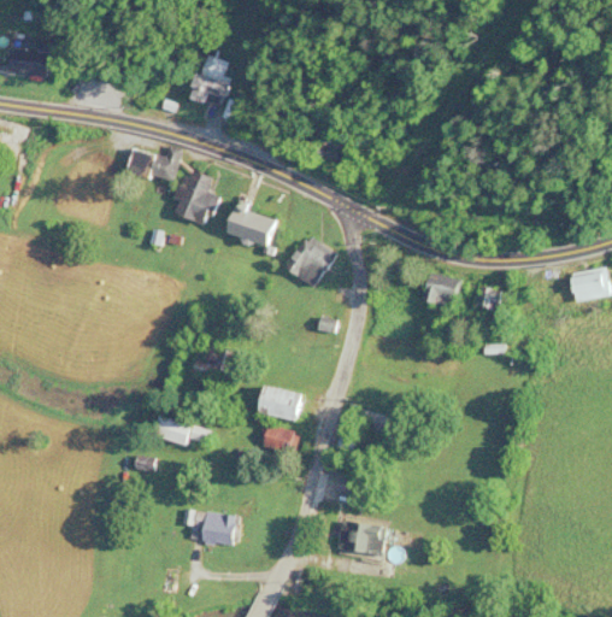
[(51,51),(9,51),(9,75),(51,75),(51,51)]
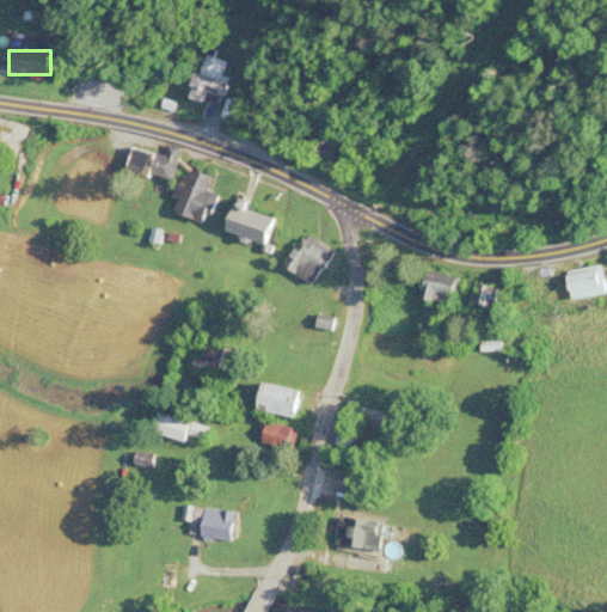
[(216,80),(224,62),(203,54),(188,95),(220,108),(230,85),(216,80)]
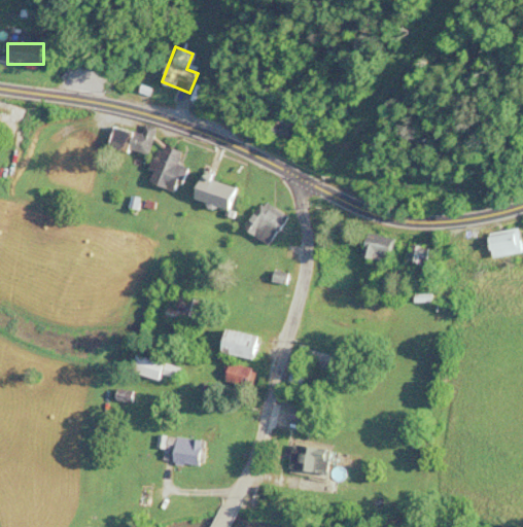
[(153,129),(142,125),(138,136),(111,127),(105,147),(143,160),(153,129)]
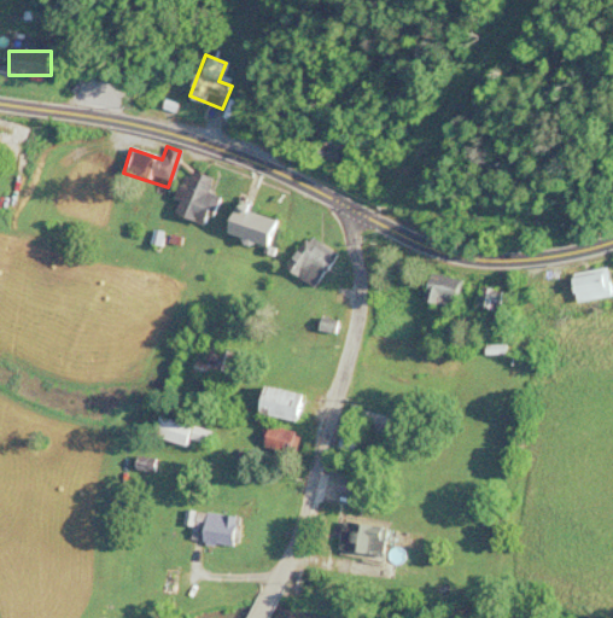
[(205,193),(210,180),(184,170),(173,199),(179,202),(174,214),(208,227),(219,198),(205,193)]
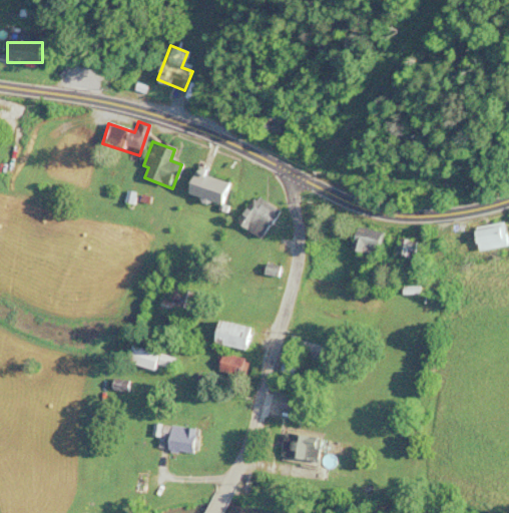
[(187,196),(226,207),(232,184),(211,178),(214,170),(196,165),(187,196)]
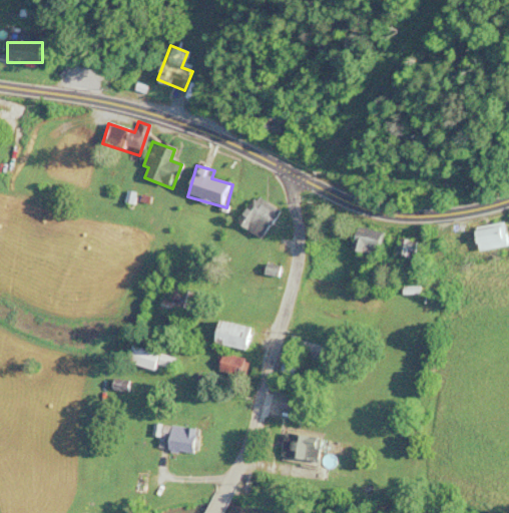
[(259,240),(279,215),(255,195),(234,221),(259,240)]
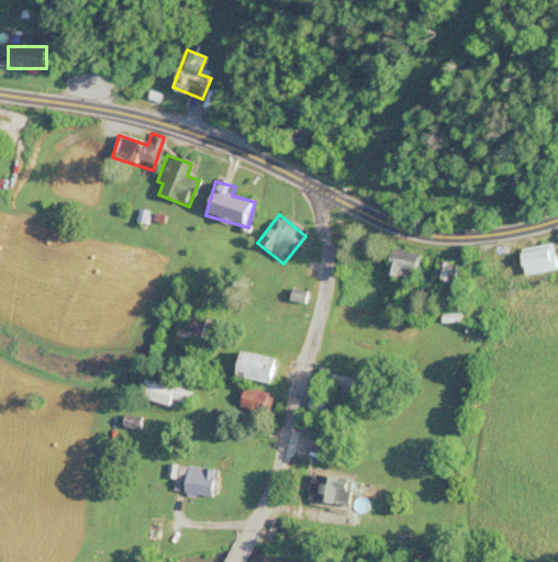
[(525,277),(557,269),(557,258),(555,243),(520,250),(525,277)]
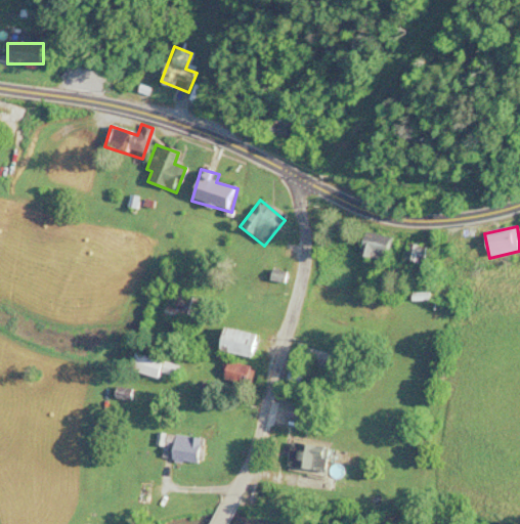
[(391,241),(365,232),(358,255),(385,262),(391,241)]
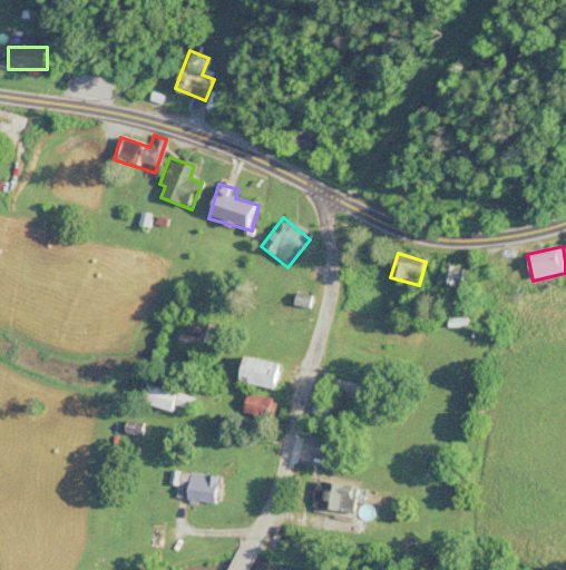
[(464,287),(464,268),(439,268),(439,287),(464,287)]
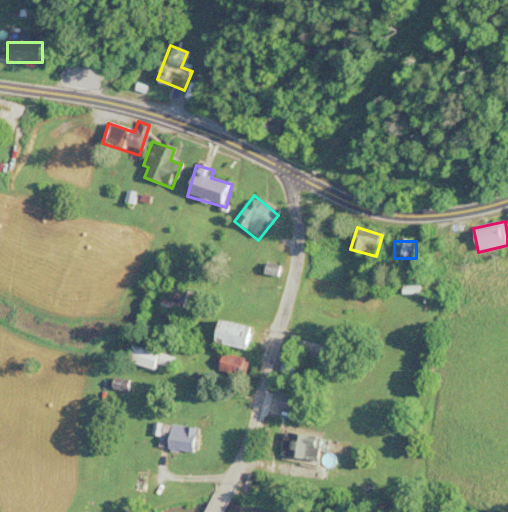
[(155,305),(177,320),(193,295),(171,280),(155,305)]
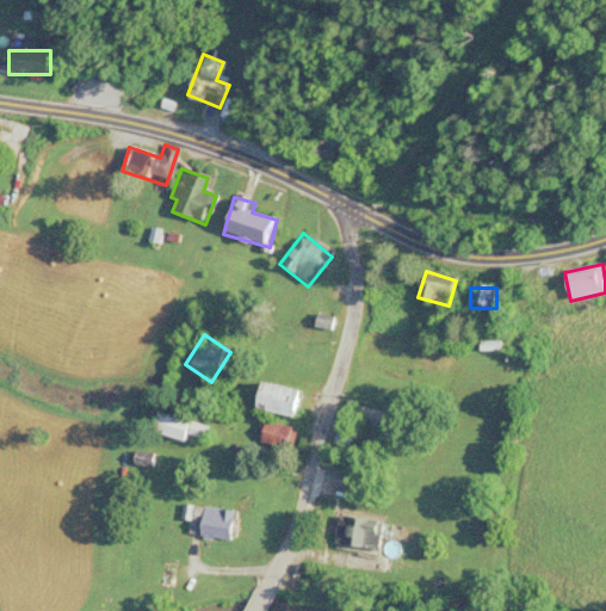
[(304,389),(257,382),(252,411),(300,418),(304,389)]
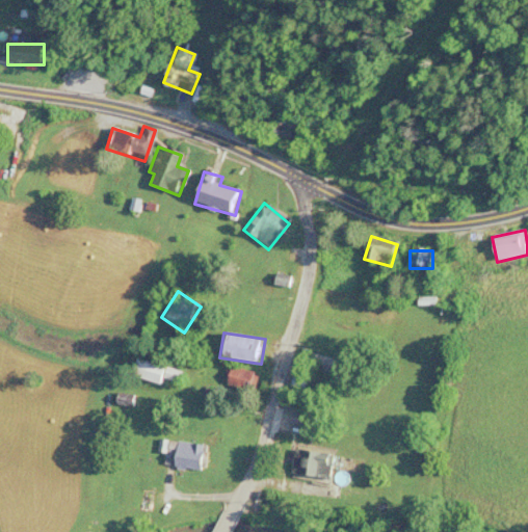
[(325,372),(331,364),(309,350),(304,360),(325,372)]
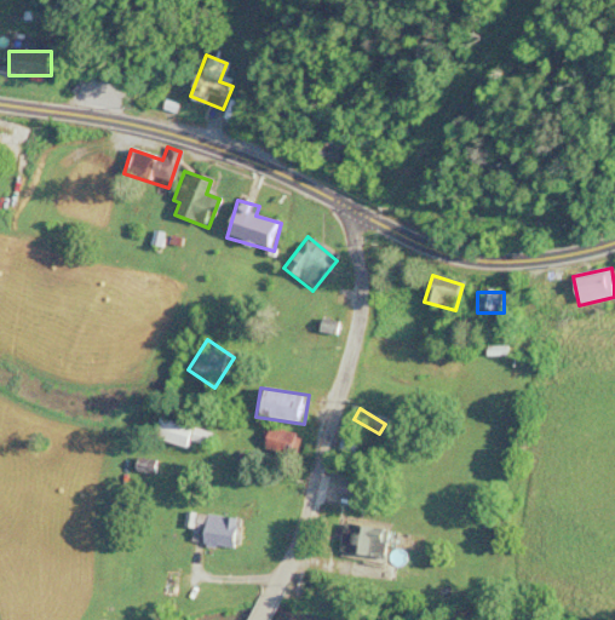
[(256,449),(291,457),(295,434),(259,426),(256,449)]
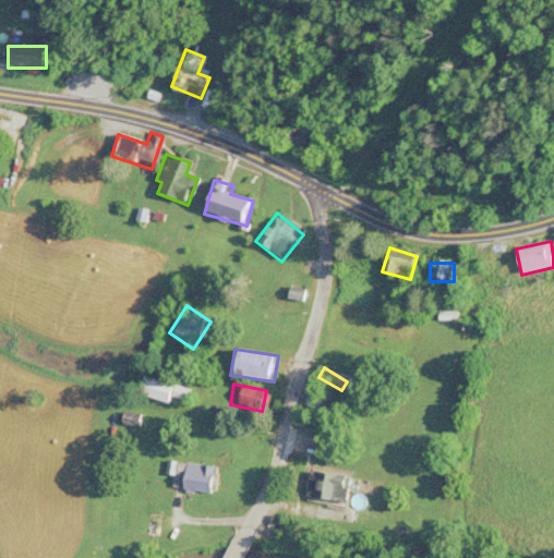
[(302,405),(314,411),(318,400),(306,395),(302,405)]
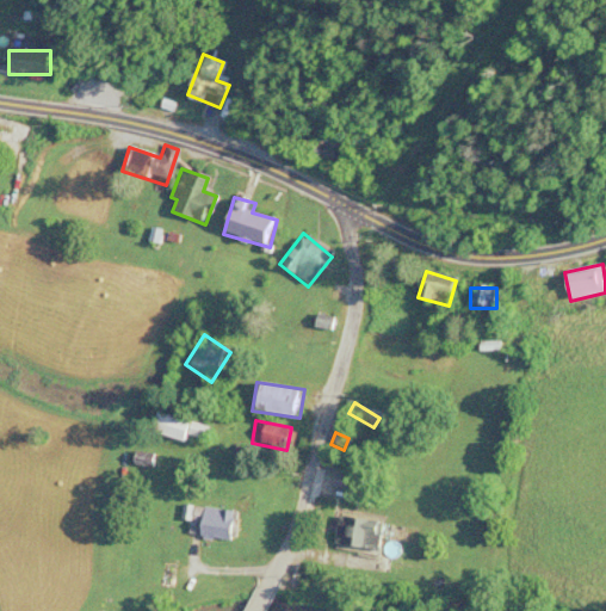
[(333,545),(377,550),(381,522),(336,517),(333,545)]
